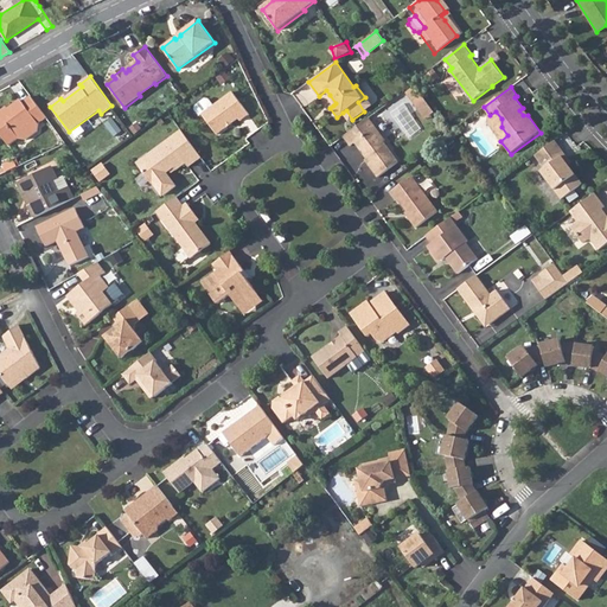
[(213,106),(202,114),(217,134),(238,119),(241,121),(249,115),(232,93),(213,106)]
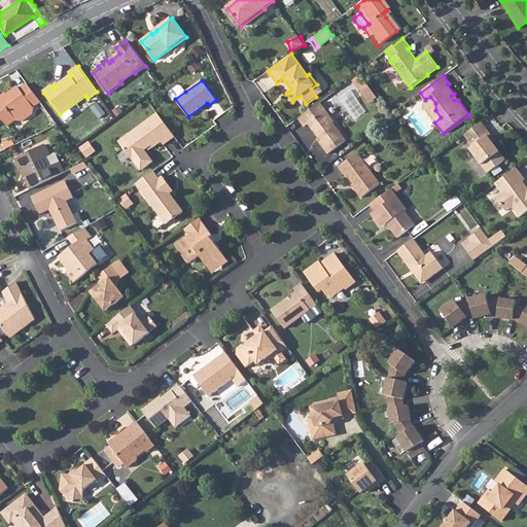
[(16,120),(23,121),(33,113),(34,107),(40,102),(27,83),(20,89),(19,86),(0,99),(0,116),(7,127),(16,120)]
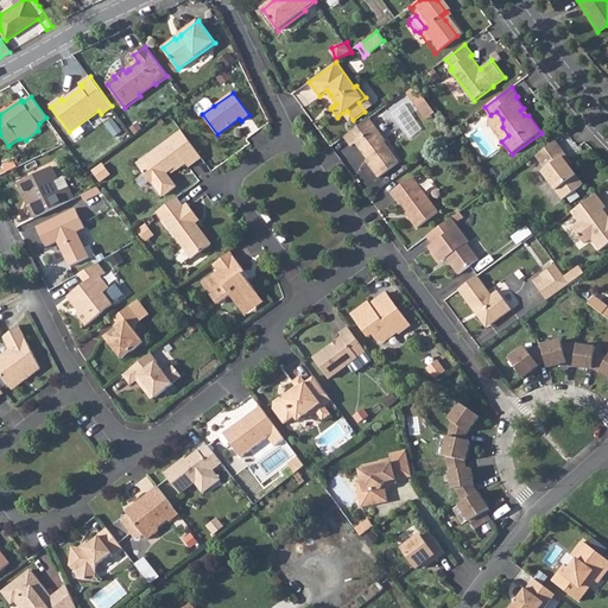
[(366,97),(359,102),(365,112),(372,106),(366,97)]
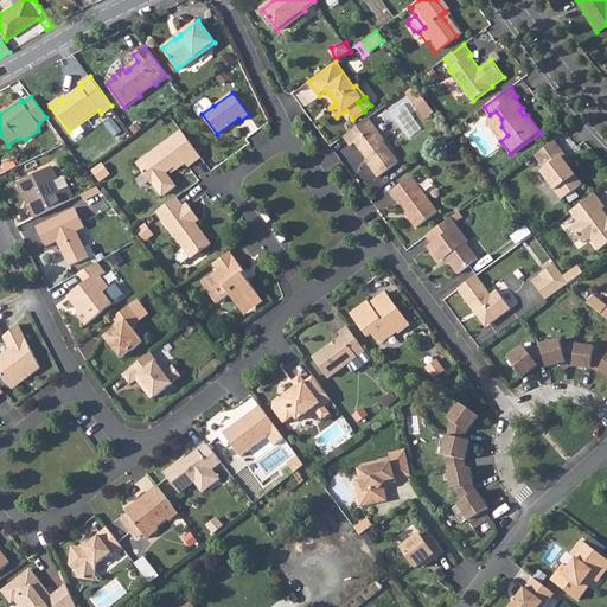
[(200,115),(202,114),(213,106),(209,100),(205,98),(196,106),(196,109),(200,115)]
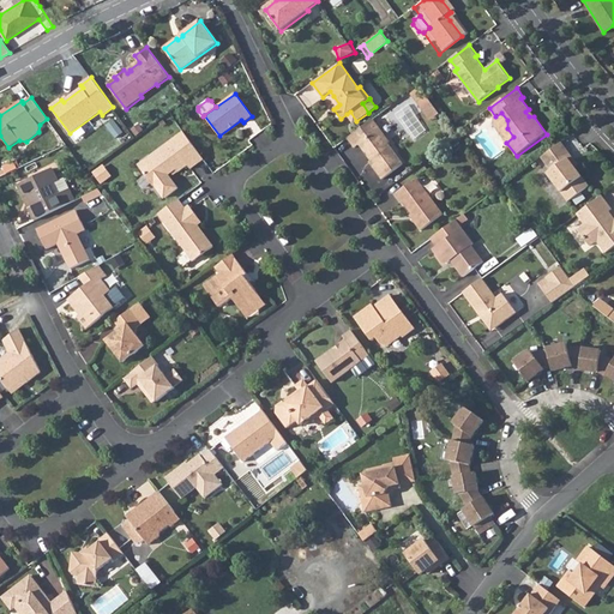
[(350,112),(347,114),(354,124),(356,121),(350,112)]
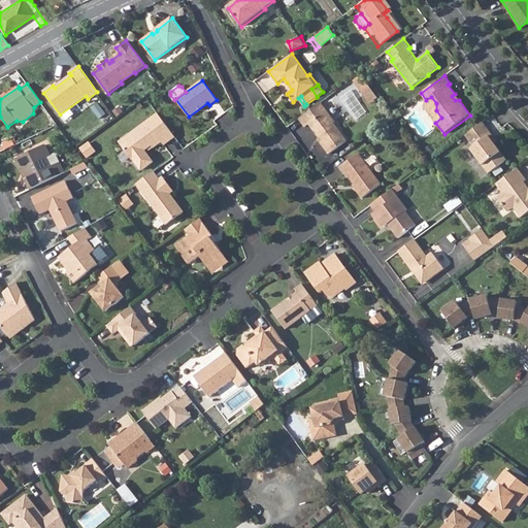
[(426,100),(422,104),(435,123),(441,118),(436,110),(436,103),(431,97),(426,100)]
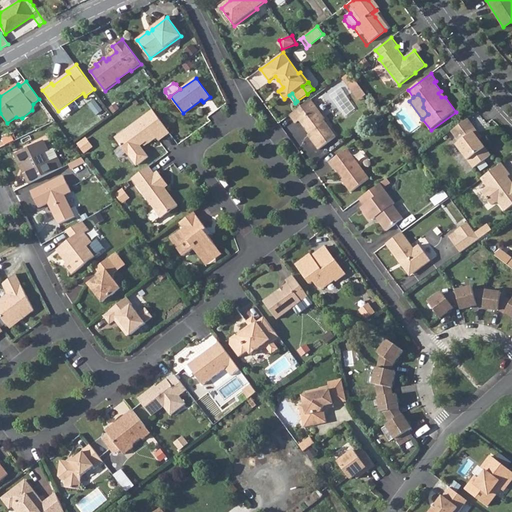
[(312,99),(290,115),(296,123),(300,120),(306,128),(310,129),(312,132),(310,134),(309,135),(320,149),(337,136),(324,119),(326,118),(312,99)]
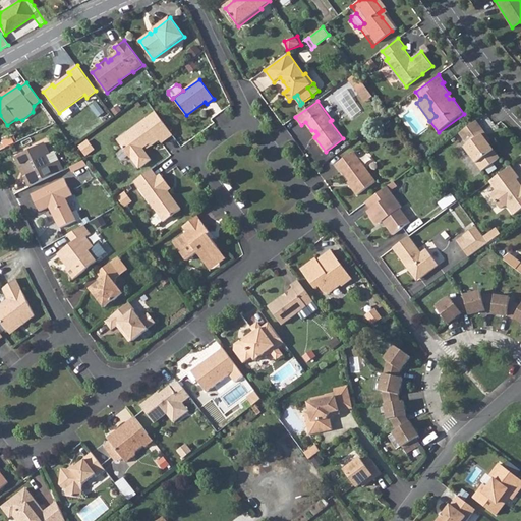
[(157,112),(118,140),(131,158),(132,157),(140,168),(152,160),(143,149),(150,143),(152,146),(160,140),(162,142),(173,134),(157,112)]
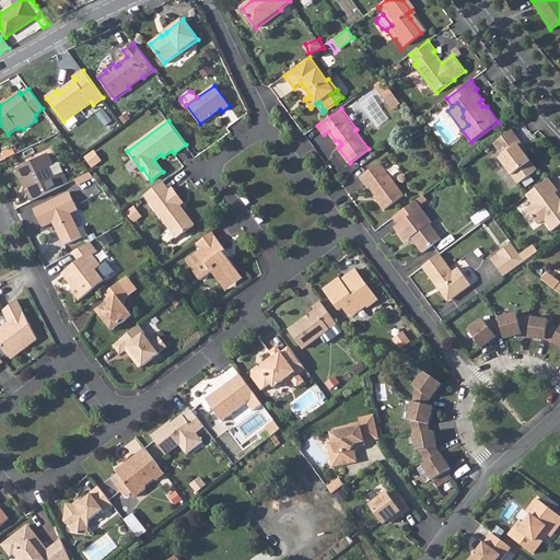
[(522,142),(512,129),(494,143),(503,155),(500,158),(518,184),(538,170),(525,152),(520,144),(522,142)]
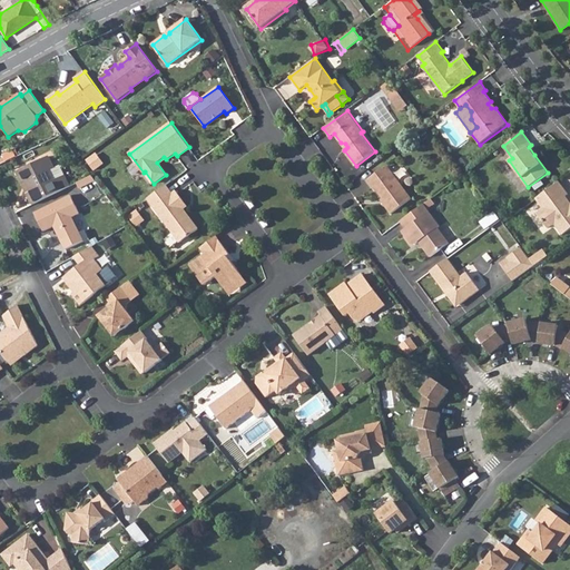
[(33,203),(71,184),(66,174),(55,179),(50,169),(56,166),(49,155),(17,170),(23,182),(27,180),(32,190),(28,192),(33,203)]
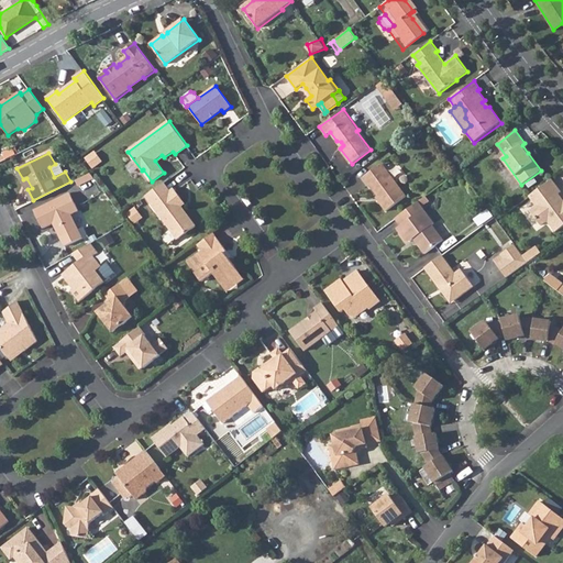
[(59,162),(55,164),(50,167),(54,177),(65,172),(59,162)]
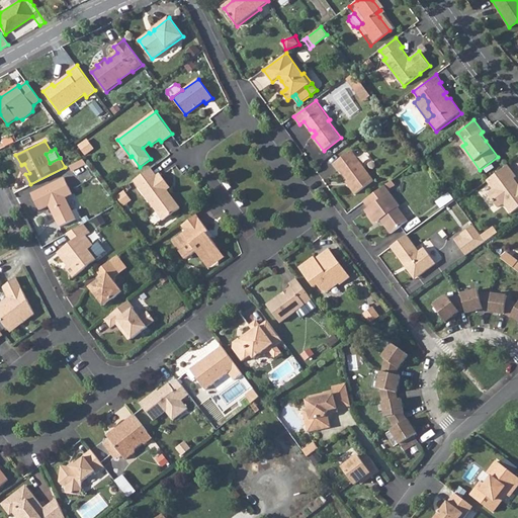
[(352,151),(334,164),(339,171),(340,170),(352,186),(350,187),(356,194),(374,180),(352,151)]
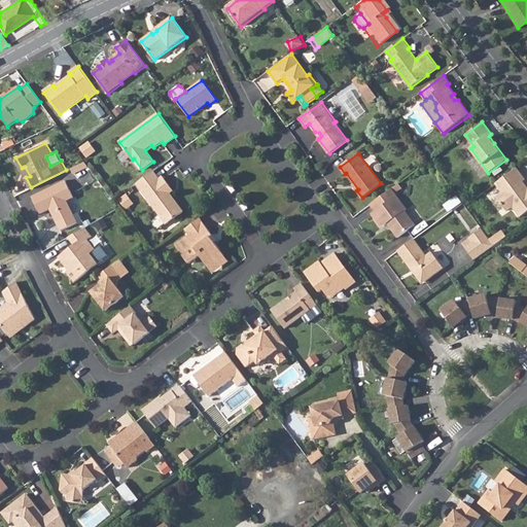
[(371,166),(378,162),(373,153),(365,159),(371,166)]
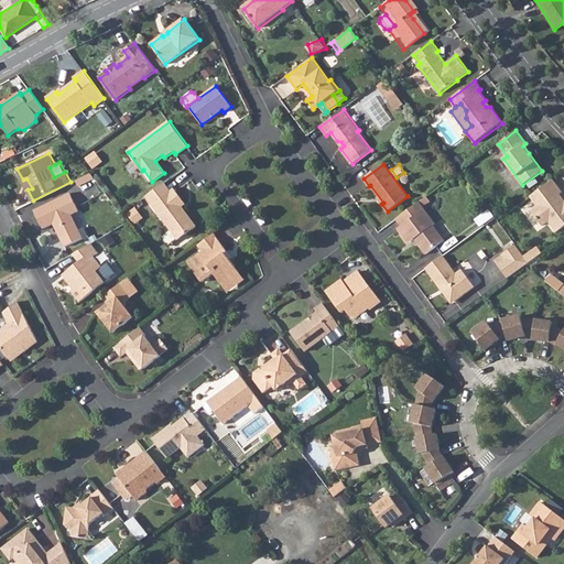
[(77,179),(79,184),(95,176),(91,172),(77,179)]
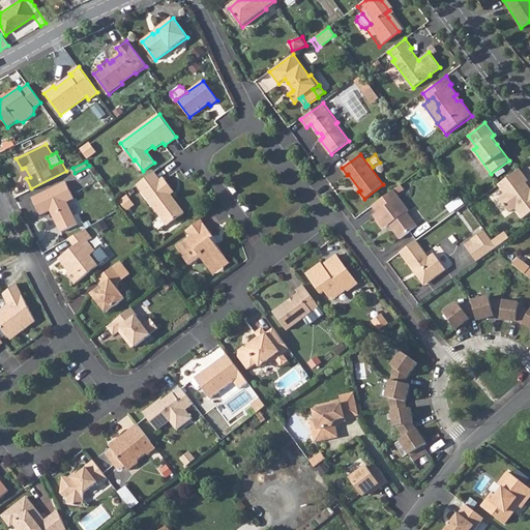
[(520,169),(498,184),(505,194),(499,199),(509,212),(513,209),(517,209),(524,218),(529,213),(529,187),(526,182),(529,181),(520,169)]
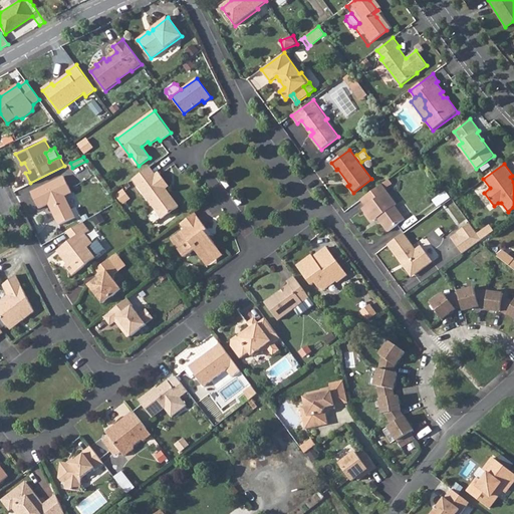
[(156,175),(150,168),(135,180),(164,218),(180,206),(169,192),(167,194),(164,190),(166,189),(170,186),(160,173),(156,175)]
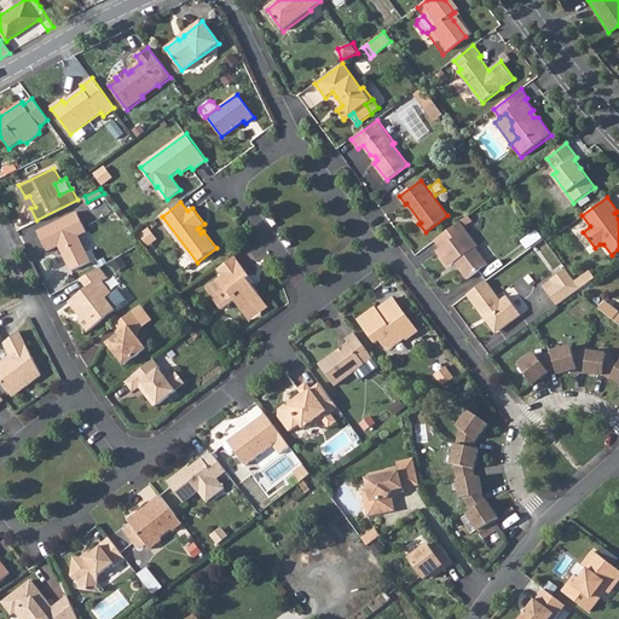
[(41,229),(50,248),(63,242),(65,246),(63,247),(74,268),(93,260),(82,232),(90,229),(80,209),(41,229)]
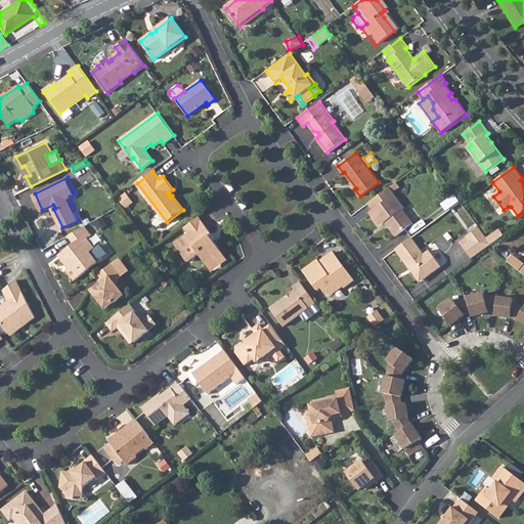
[(390,187),(368,204),(374,210),(369,213),(379,224),(383,224),(386,222),(396,236),(413,223),(403,210),(405,208),(390,187)]
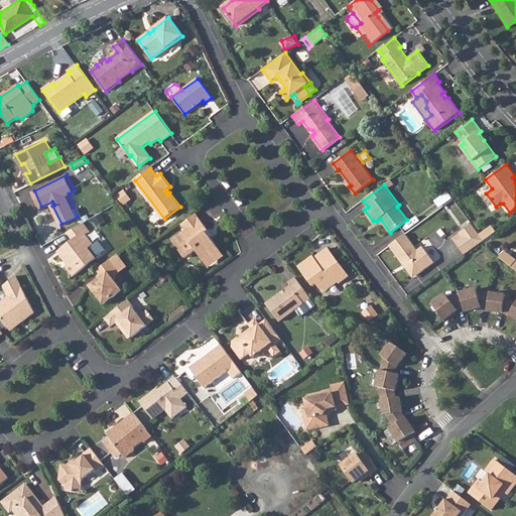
[(453,199),(447,192),(436,201),(440,208),(453,199)]
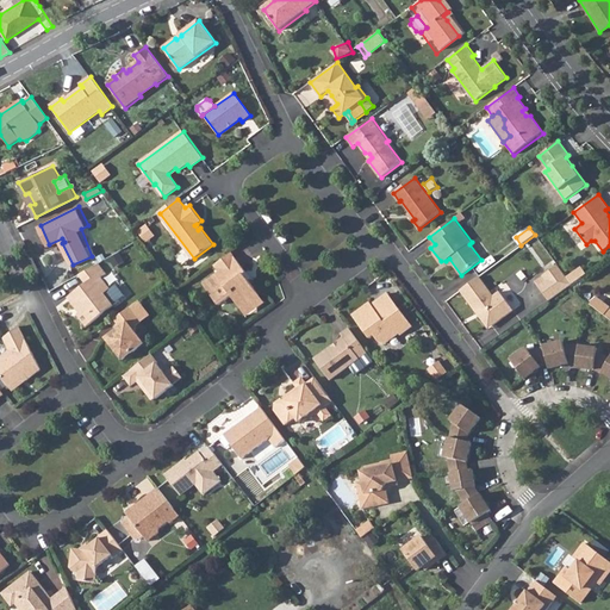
[(248,273),(232,253),(216,266),(221,273),(204,285),(219,305),(232,296),(242,309),(246,306),(250,307),(256,303),(257,298),(261,296),(249,280),(246,274),(248,273)]
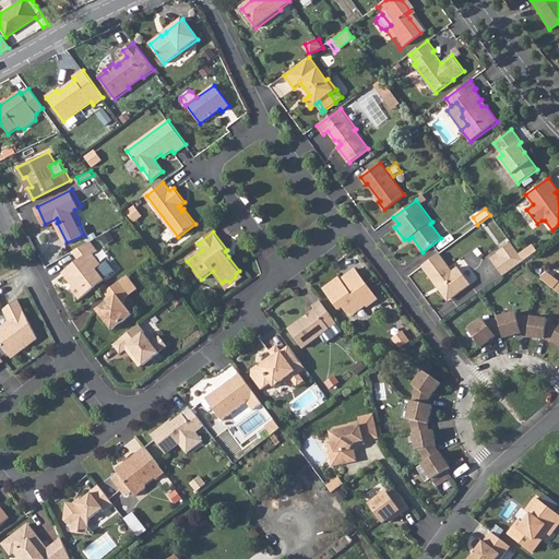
[(72,250),(79,258),(62,270),(69,278),(71,276),(74,282),(69,285),(78,296),(103,277),(102,277),(113,269),(105,259),(99,263),(92,252),(96,249),(88,240),(72,250)]
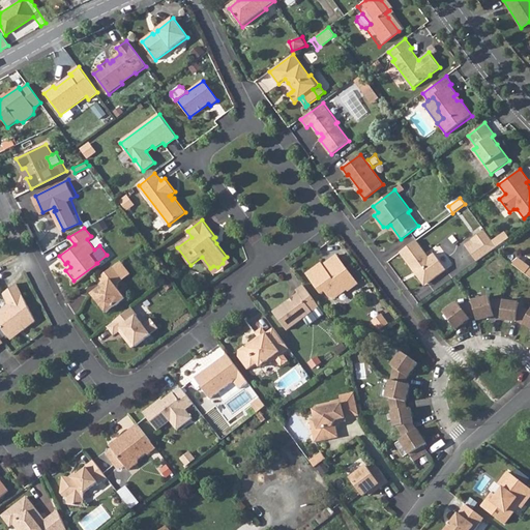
[(493,241),(486,230),(472,239),(474,243),(468,247),(478,261),(498,246),(493,241)]
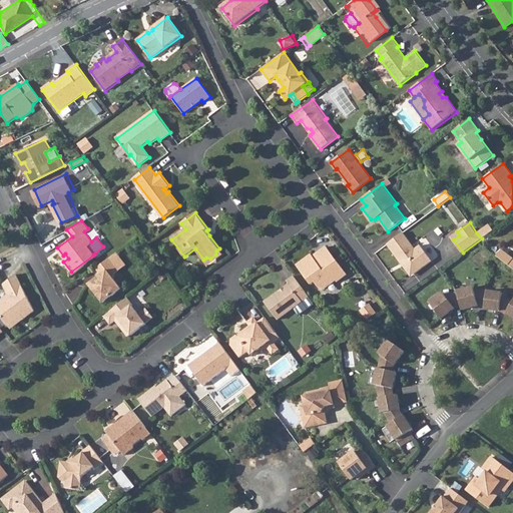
[(477,233),(482,238),(494,230),(490,224),(477,233)]
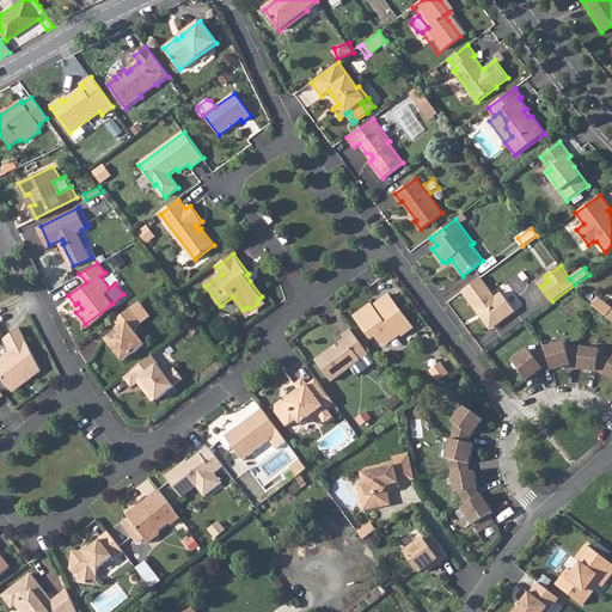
[(482,277),(463,292),(478,312),(482,310),(495,328),(516,311),(502,292),(496,297),(482,277)]
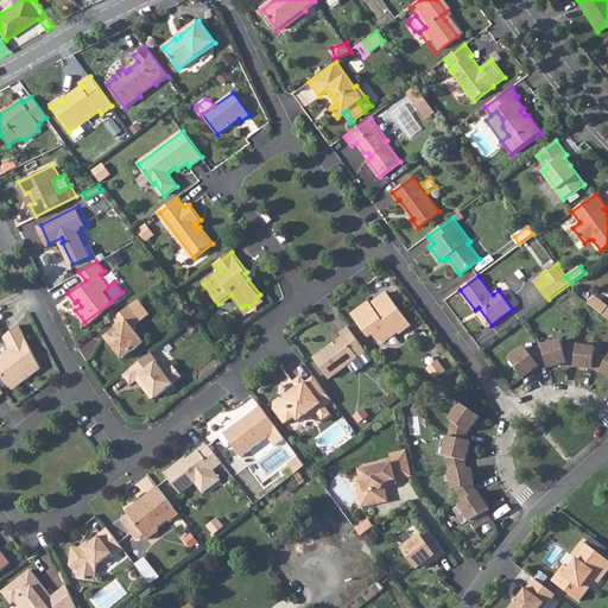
[(369,302),(352,314),(368,337),(372,334),(378,342),(384,343),(398,333),(399,335),(411,327),(403,315),(400,316),(398,311),(398,308),(387,293),(371,304),(369,302)]
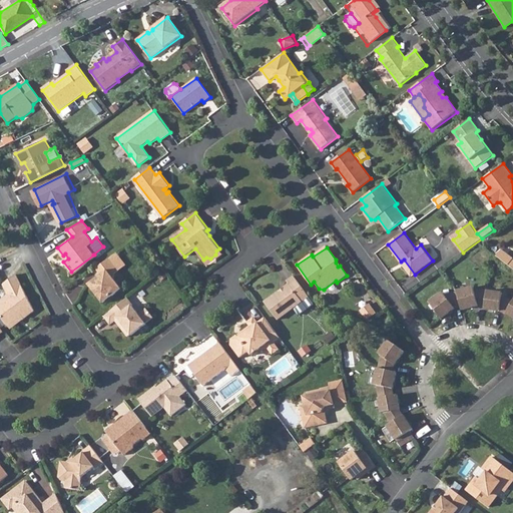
[(223,254),(219,248),(216,250),(215,254),(210,259),(206,258),(203,260),(207,266),(223,254)]
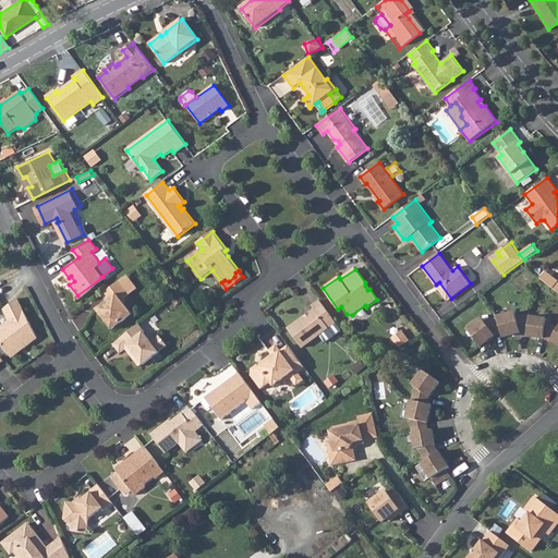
[(557,290),(557,278),(546,270),(541,278),(557,290)]
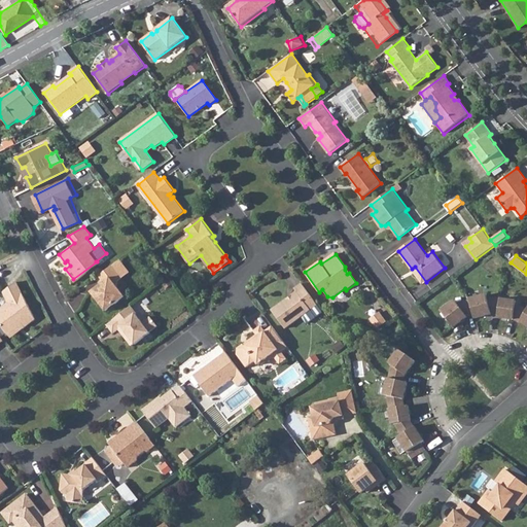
[(99,275),(104,283),(92,292),(106,311),(125,296),(117,287),(118,281),(130,273),(120,259),(99,275)]
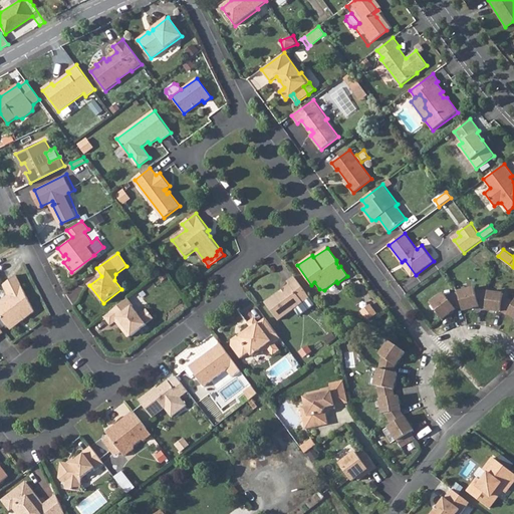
[(405,260),(402,262),(413,277),(416,275),(405,260)]
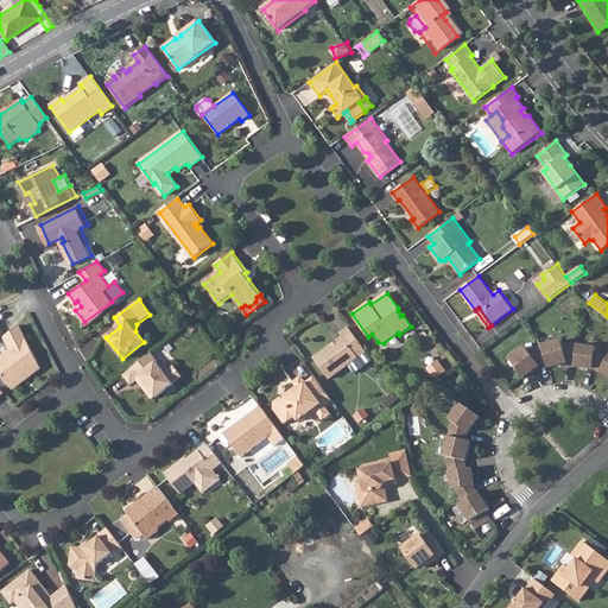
[(0,372),(10,385),(19,377),(17,373),(20,369),(27,379),(42,368),(20,324),(4,337),(10,349),(0,356),(0,372)]
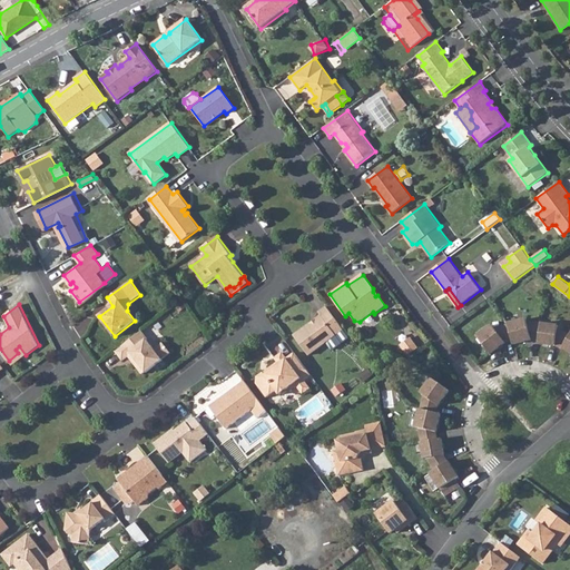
[(345,330),(327,307),(321,313),(323,315),(296,336),(311,355),(345,330)]
